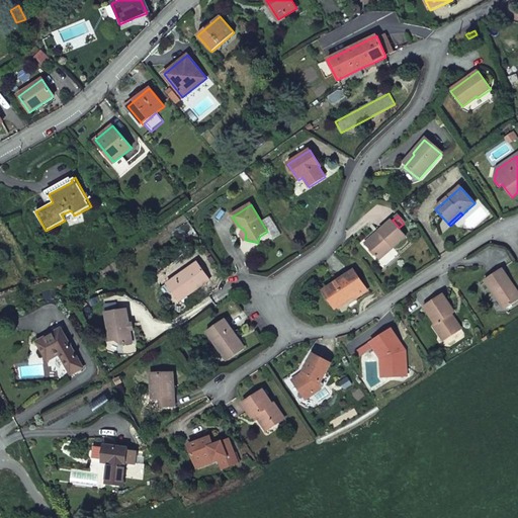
[(378,260),(406,237),(399,228),(393,221),(378,233),(380,235),(366,246),(378,260)]
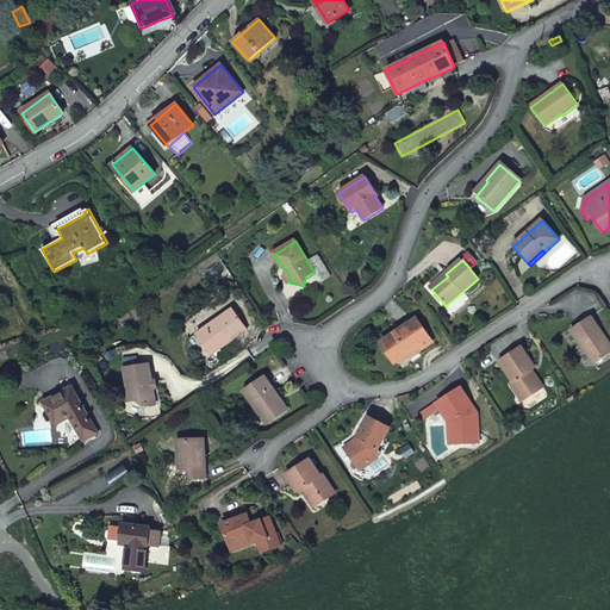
[(232,310),(190,340),(195,350),(204,344),(210,354),(223,344),(224,347),(247,330),(232,310)]
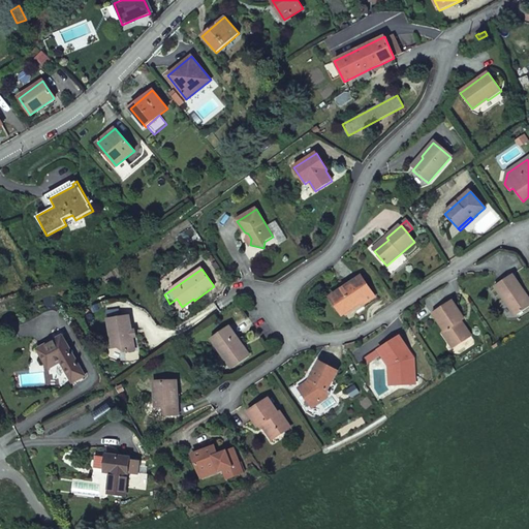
[(528,300),(512,275),(510,276),(495,286),(504,302),(505,302),(507,301),(517,315),(528,307),(528,300)]
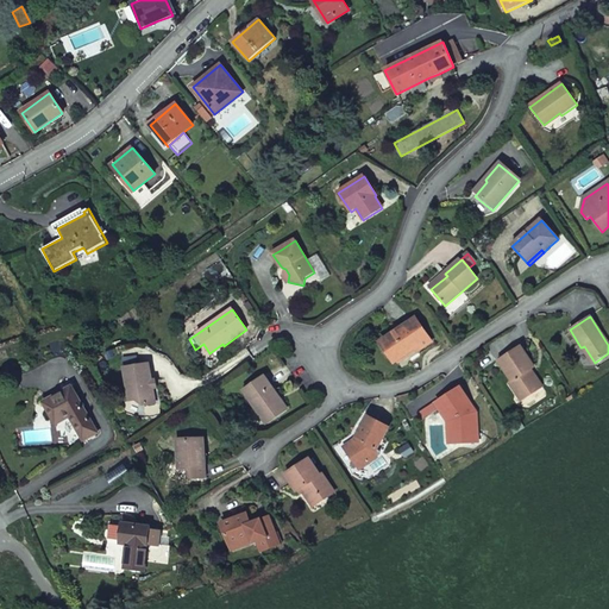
[(433,343),(416,319),(383,343),(396,363),(418,350),(419,352),(433,343)]
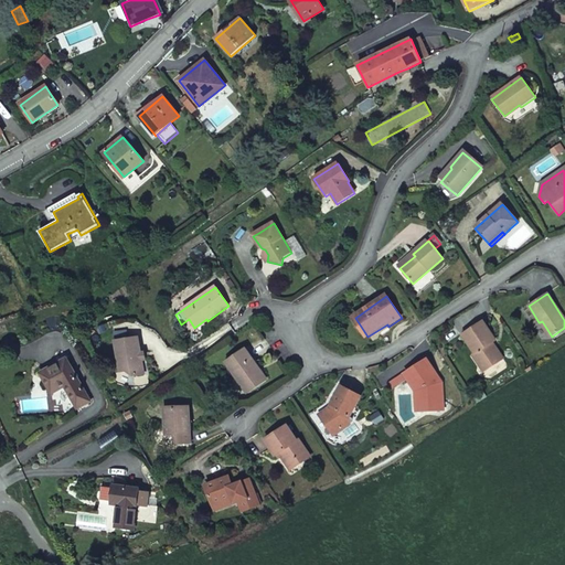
[(539,322),(550,339),(552,337),(542,321),(540,322),(539,322)]
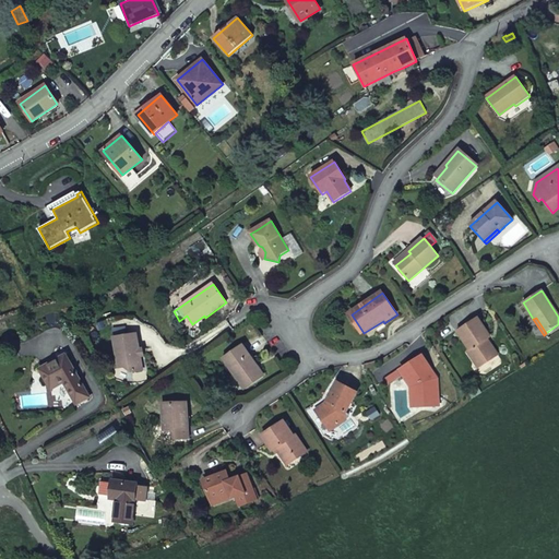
[(458,332),(470,349),(467,352),(478,368),(498,355),(487,340),(490,337),(478,319),(458,332)]
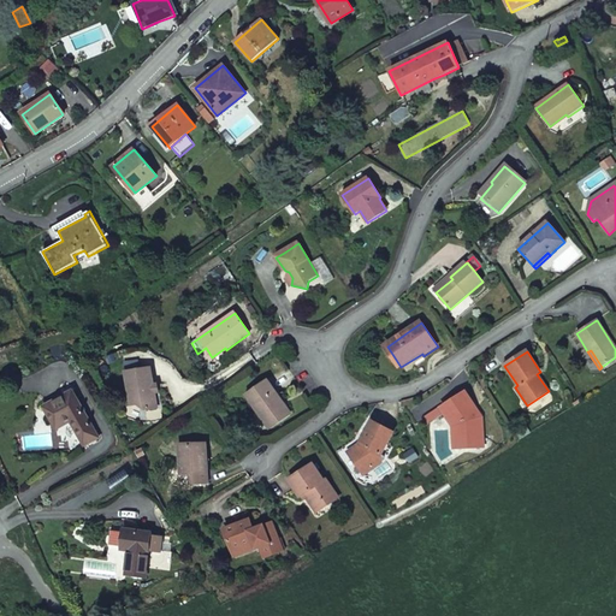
[(125,373),(131,413),(157,408),(150,368),(125,373)]
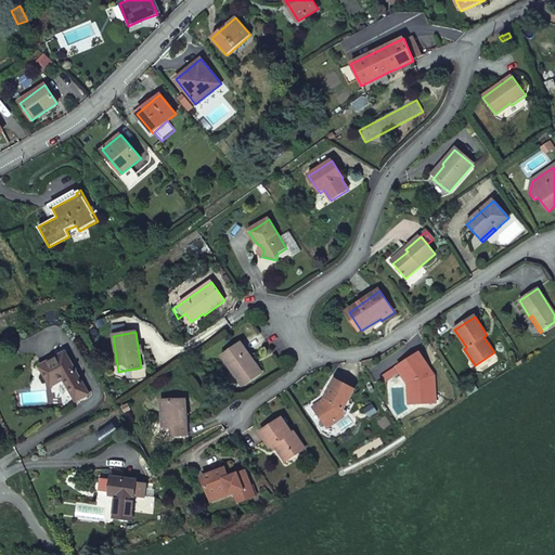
[(261,373),(241,344),(226,353),(232,362),(228,365),(242,387),(261,373)]
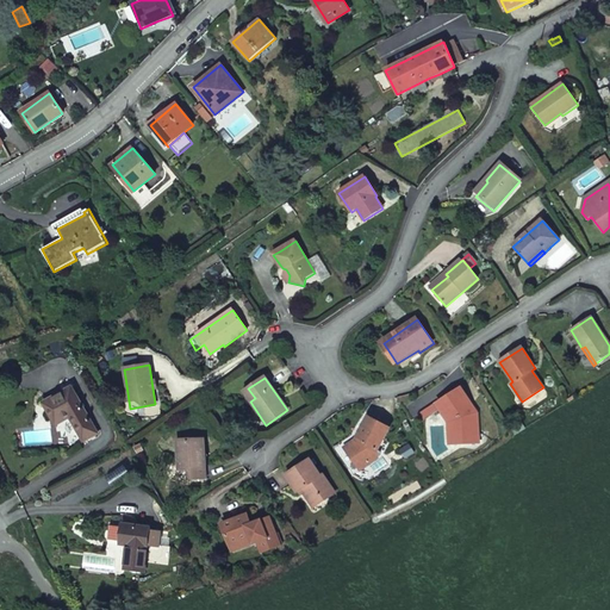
[(98,434),(72,386),(43,403),(55,425),(69,418),(82,442),(98,434)]
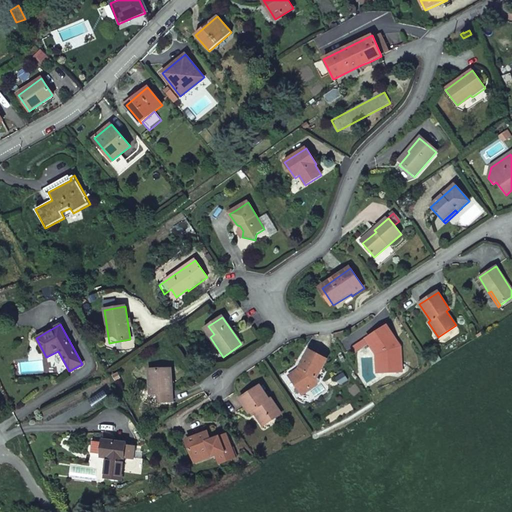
[(205,329),(210,337),(214,334),(208,326),(205,329)]
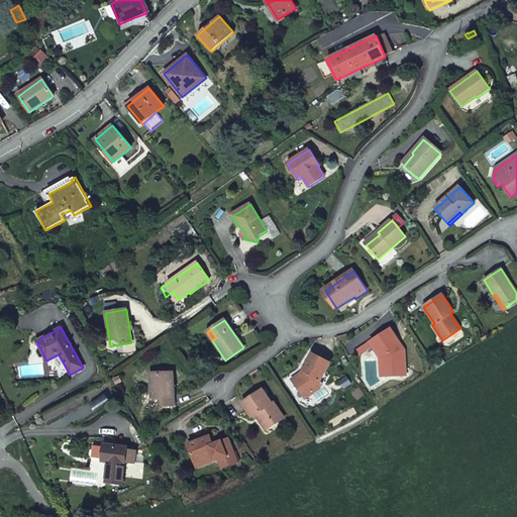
[(403,348),(390,329),(370,343),(373,347),(380,358),(381,377),(393,377),(405,369),(405,362),(404,362),(403,348)]
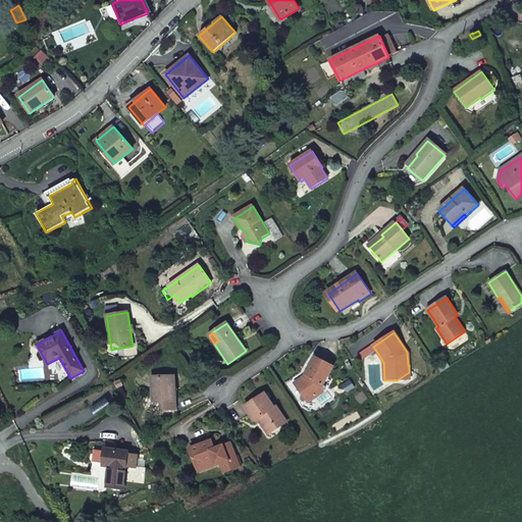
[(366,364),(379,356),(376,351),(364,360),(366,364)]
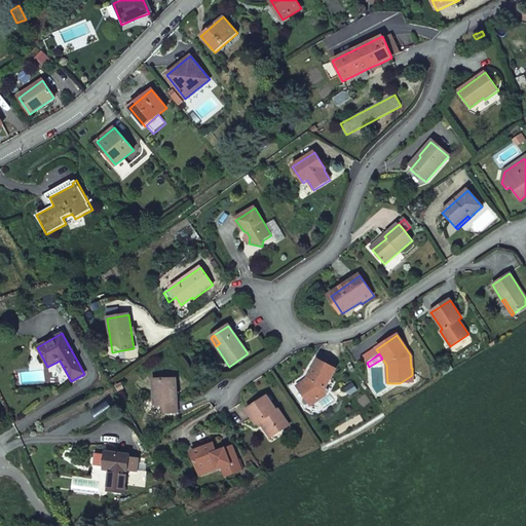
[(318,361),(307,380),(298,387),(310,406),(326,395),(327,390),(325,388),(335,370),(318,361)]
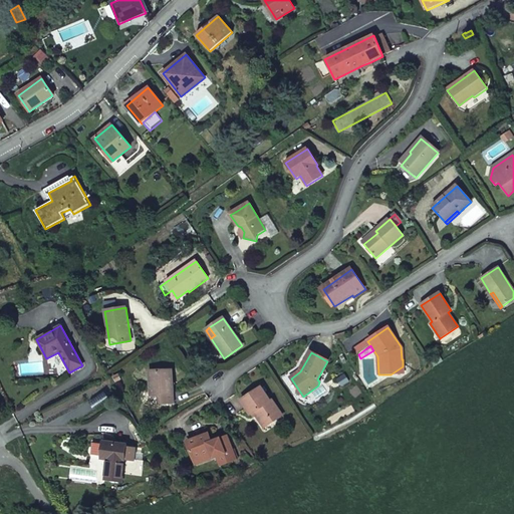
[(173,396),(172,370),(150,371),(151,397),(158,397),(159,404),(174,404),(174,396),(173,396)]
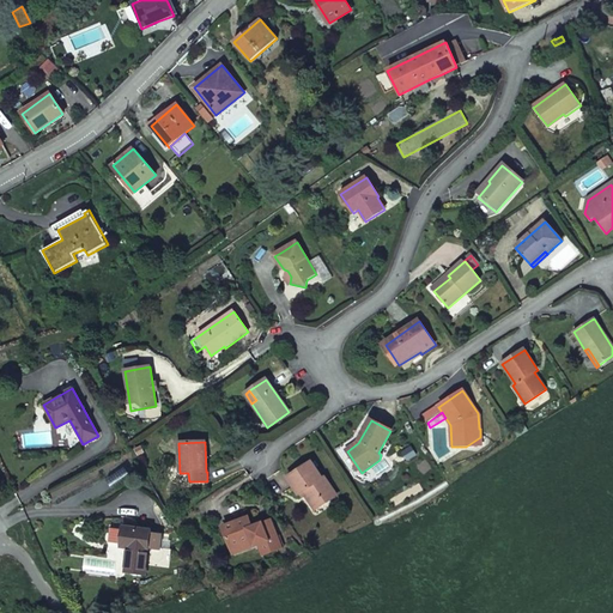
[(322,479),(311,462),(287,478),(298,496),(301,495),(303,497),(305,496),(315,511),(327,503),(323,498),(334,492),(325,478),(322,479)]
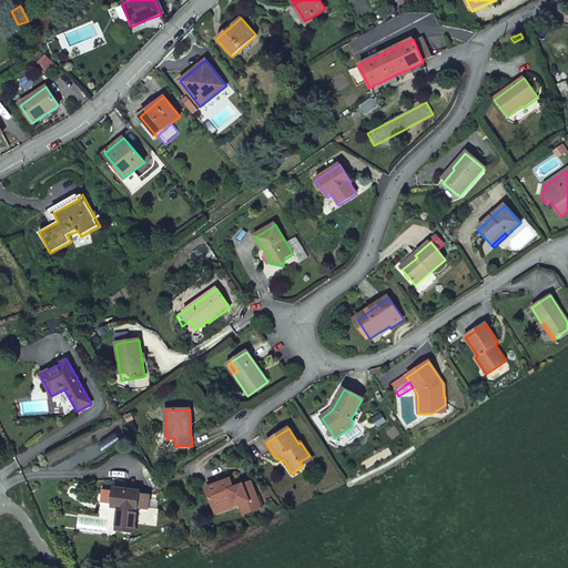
[(303,466),(312,460),(310,456),(300,462),(303,466)]
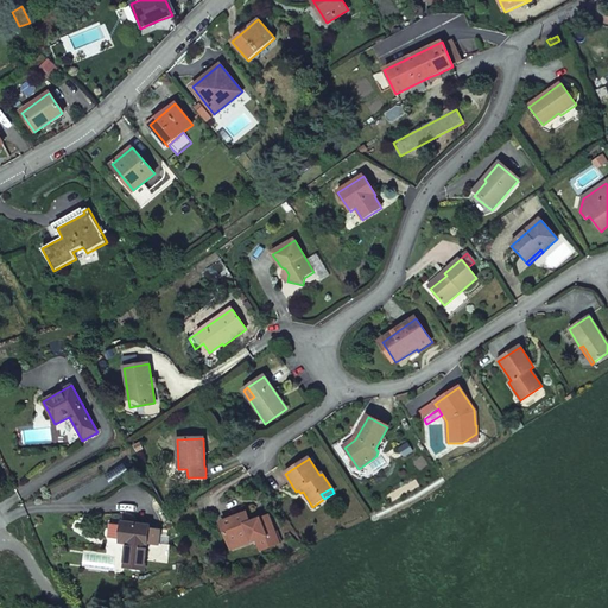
[(247,513),(221,523),(228,544),(249,536),(252,542),(257,540),(260,551),(279,544),(272,524),(264,527),(260,519),(251,524),(247,513)]
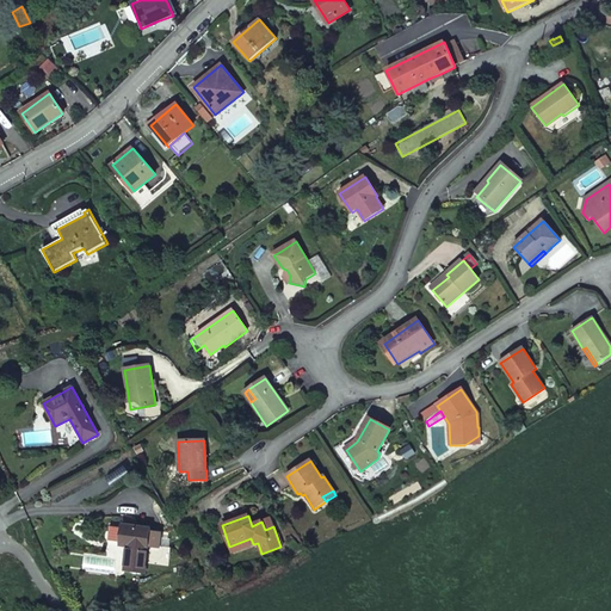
[(270,519),(261,522),(265,530),(273,526),(270,519)]
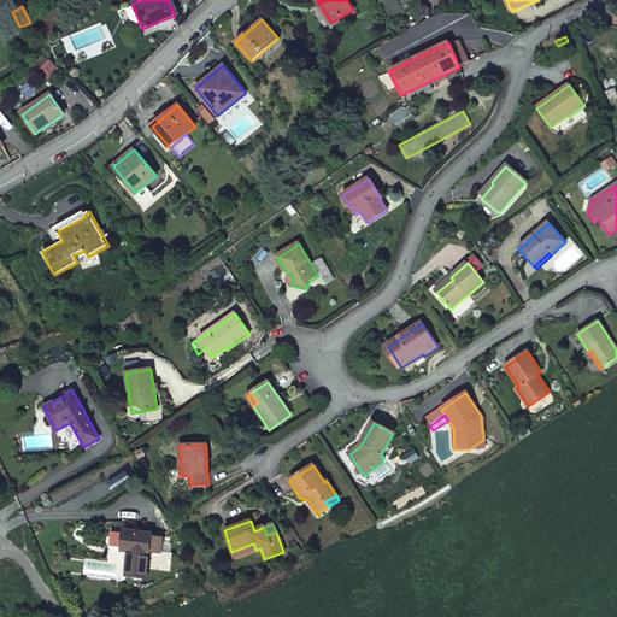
[(152,535),(152,534),(124,530),(122,551),(128,552),(125,576),(147,579),(148,568),(151,551),(152,535)]
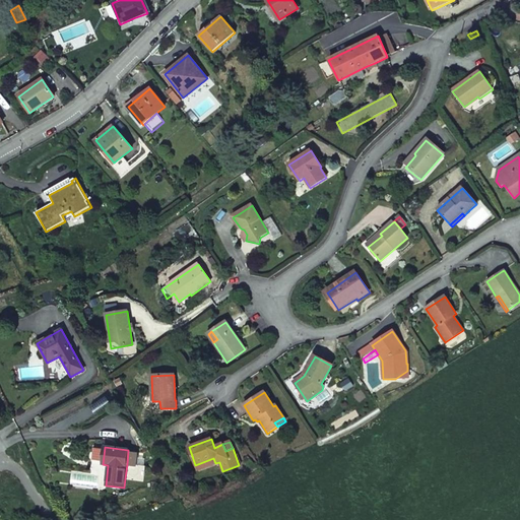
[(138,452),(128,451),(127,464),(136,465),(138,452)]
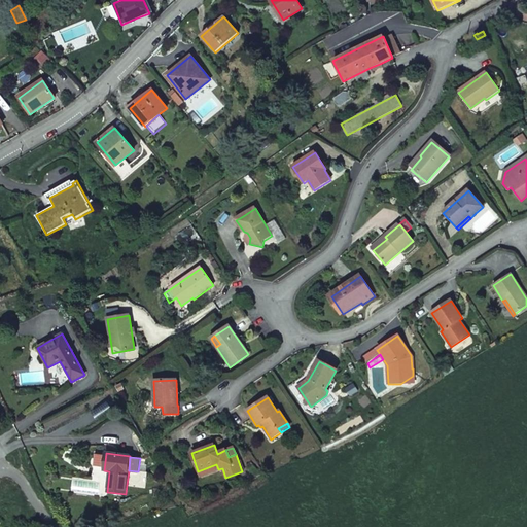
[(200,477),(218,469),(216,464),(198,471),(200,477)]
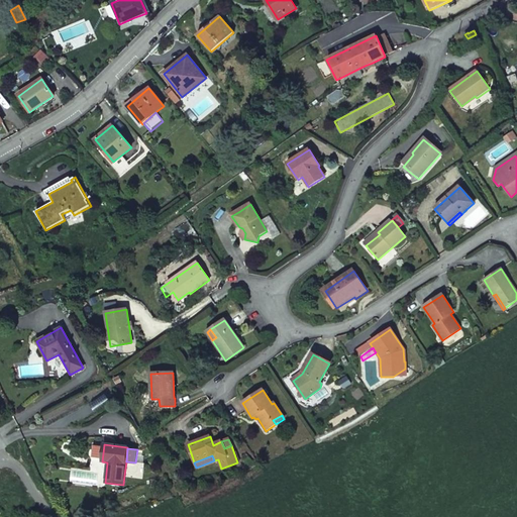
[(124,476),(142,478),(144,463),(135,462),(126,461),(124,476)]
